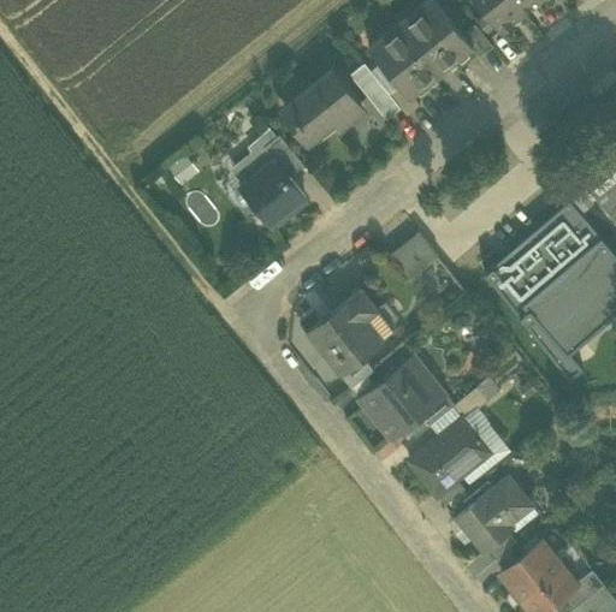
[(403,83),(413,95),(415,94),(471,48),(472,47),(462,35),(434,0),(425,0),(372,43),(385,60),(403,83)]
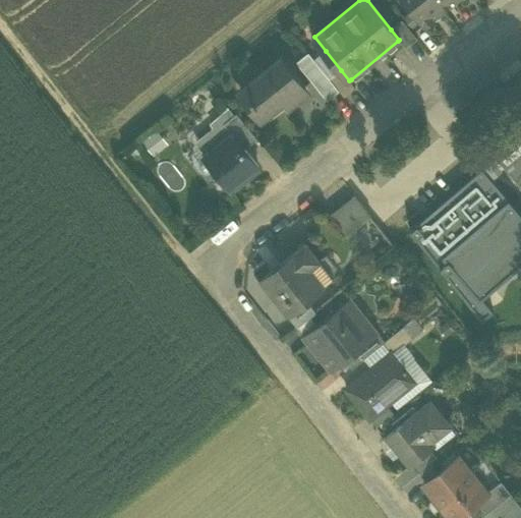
[(432,20),(441,14),(428,0),(399,0),(422,29),(424,27),(425,29),(433,21),(432,20)]
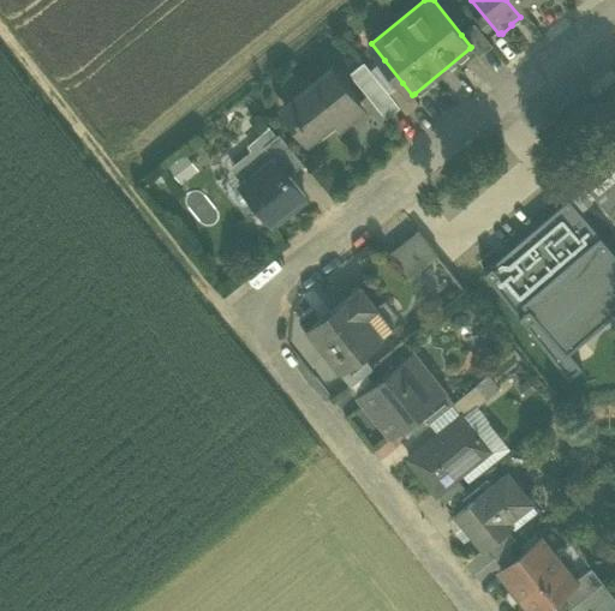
[(531,7),(541,0),(539,0),(506,0),(520,17),(521,16),(523,17),(532,9),(531,7)]
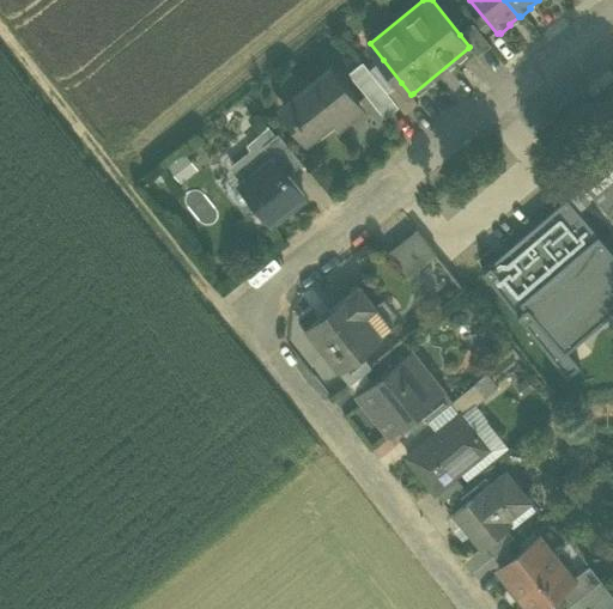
[(468,48),(477,59),(490,48),(471,25),(460,35),(469,47),(468,48)]
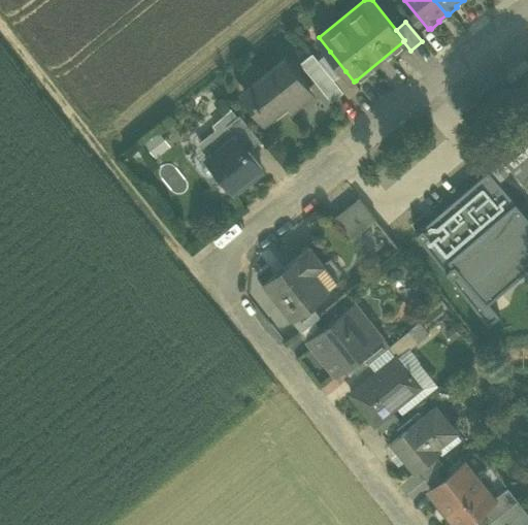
[(330,52),(317,63),(332,81),(345,71),(330,52)]
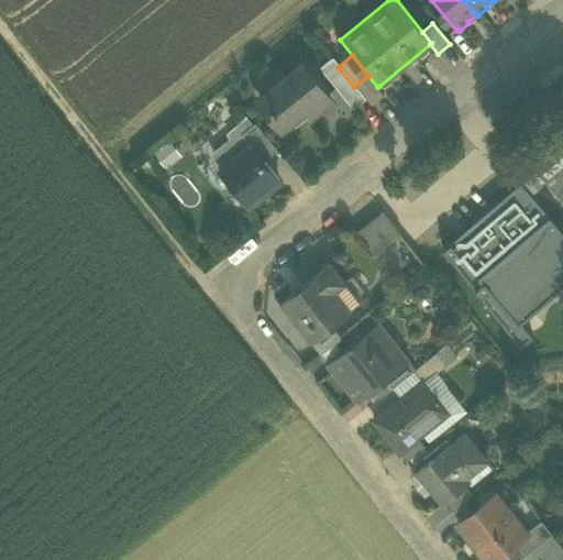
[(319,69),(352,111),(365,100),(371,108),(387,95),(379,86),(377,87),(368,76),(354,87),(338,67),(332,59),(319,69)]
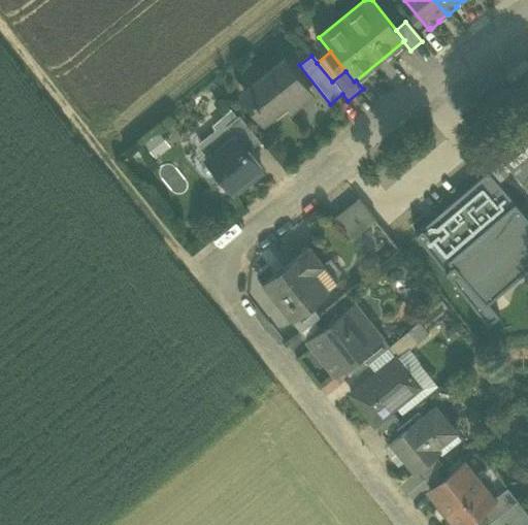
[(243,91),(266,118),(284,104),(287,107),(308,90),(283,58),(243,91)]
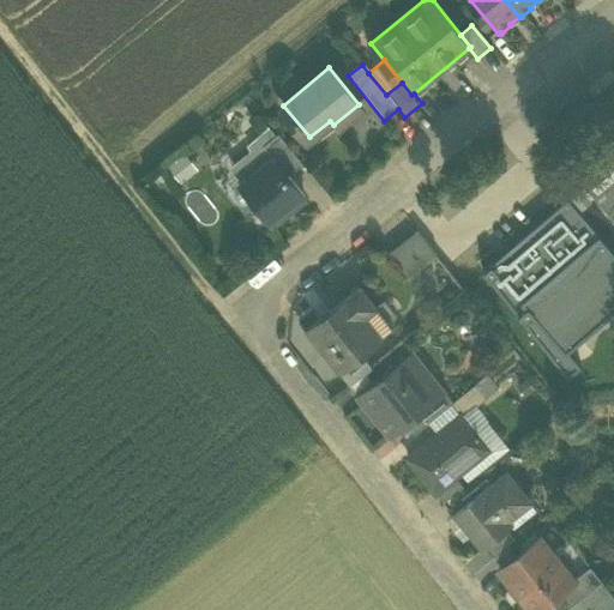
[(613,76),(611,73),(588,92),(594,100),(613,83),(613,76)]
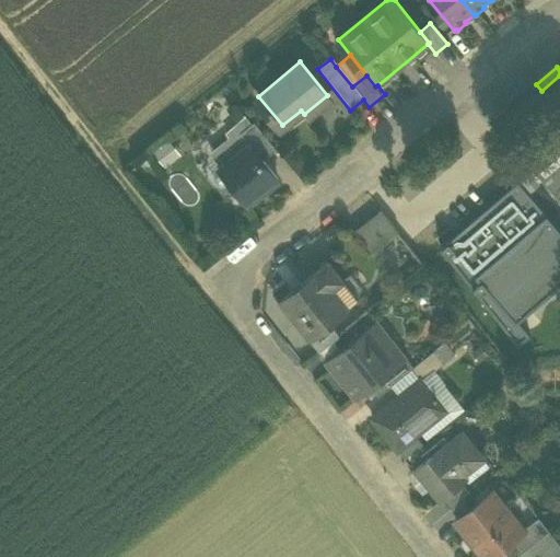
[(240,125),(245,131),(251,127),(243,118),(240,120),(240,125)]
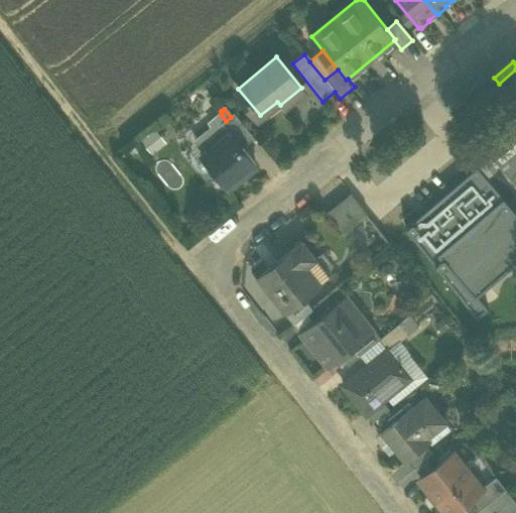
[(230,135),(241,149),(254,139),(234,114),(231,117),(226,121),(221,124),(230,135)]
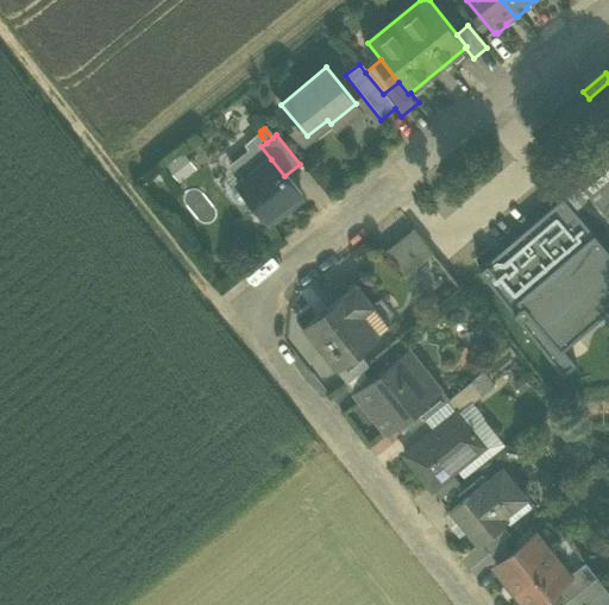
[(284,176),(271,159),(261,146),(267,143),(261,136),(246,147),(251,153),(230,171),(240,184),(237,187),(253,207),(268,225),(284,210),(282,208),(297,196),(300,199),(301,197),(284,176)]
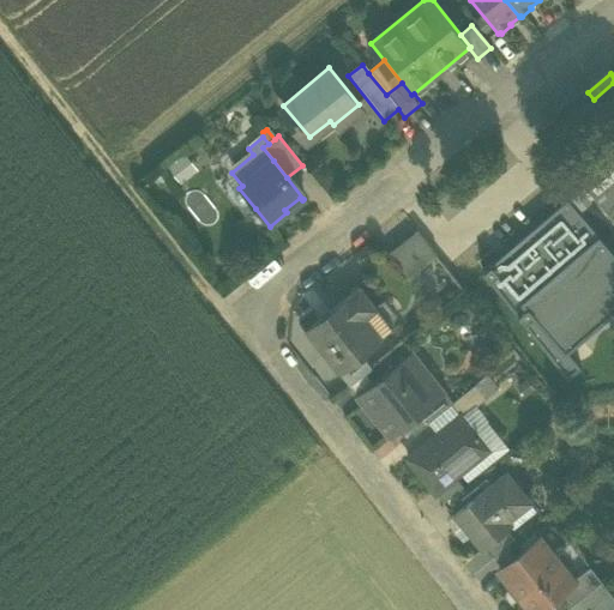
[(185,156),(168,169),(181,186),(198,173),(185,156)]
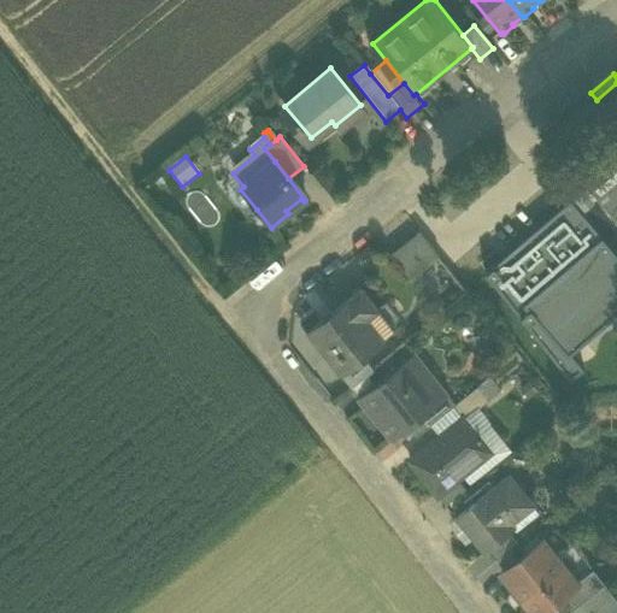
[(616,164),(589,188),(616,220),(616,164)]
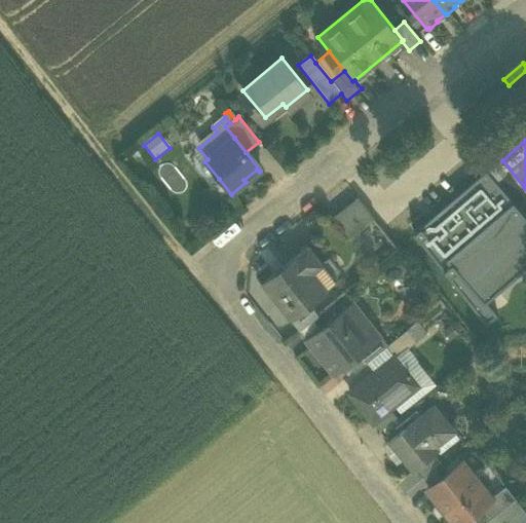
[(209,187),(219,179),(204,161),(194,171),(209,187)]
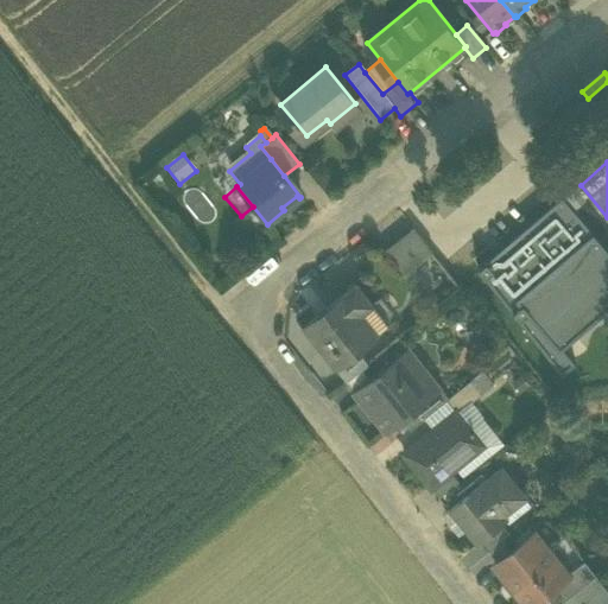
[(574,188),(562,199),(575,214),(587,203),(574,188)]
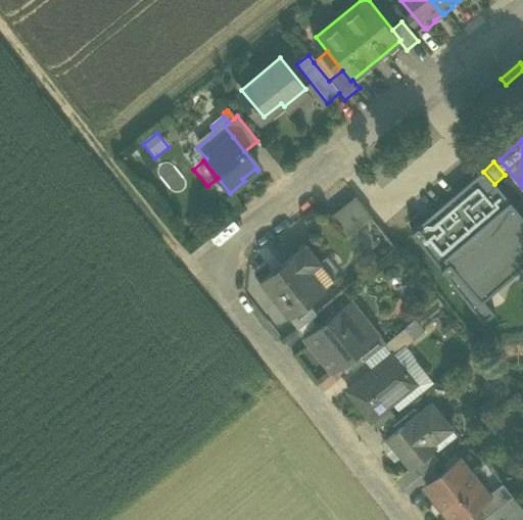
[(242,179),(244,181),(257,171),(255,169),(242,179)]
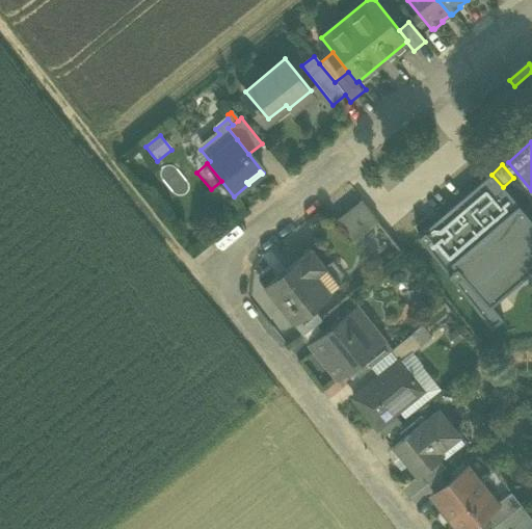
[(503,320),(491,307),(531,271),(531,220),(503,187),(491,175),(418,238),(491,331),(503,320)]
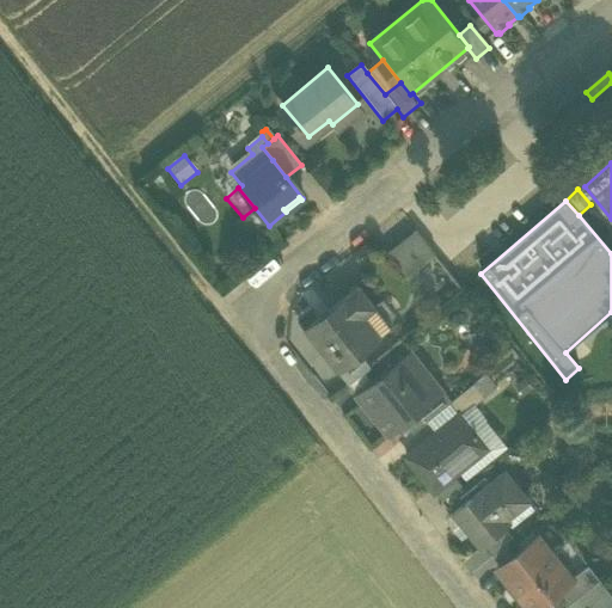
[(387,255),(408,281),(435,258),(415,233),(387,255)]
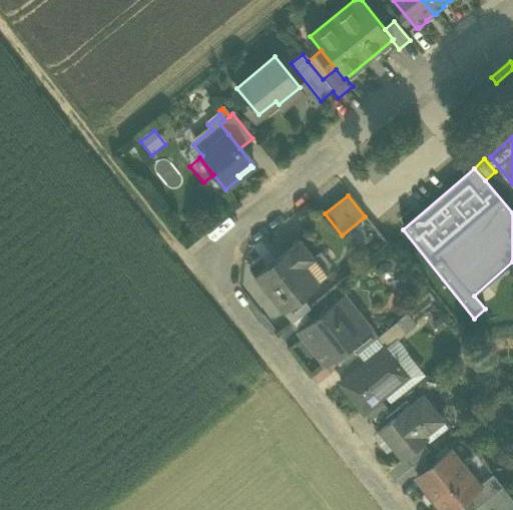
[(257,279),(285,314),(303,299),(319,286),(305,268),(314,260),(300,242),(257,279)]
